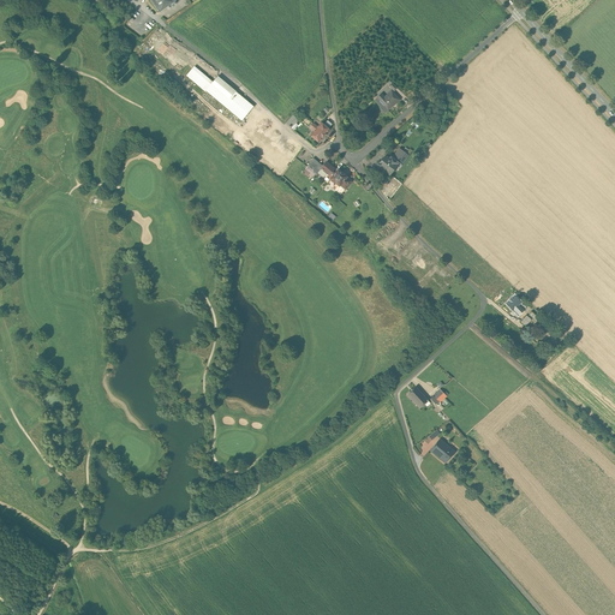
[(151,0),(160,12),(174,1),(173,0),(151,0)]
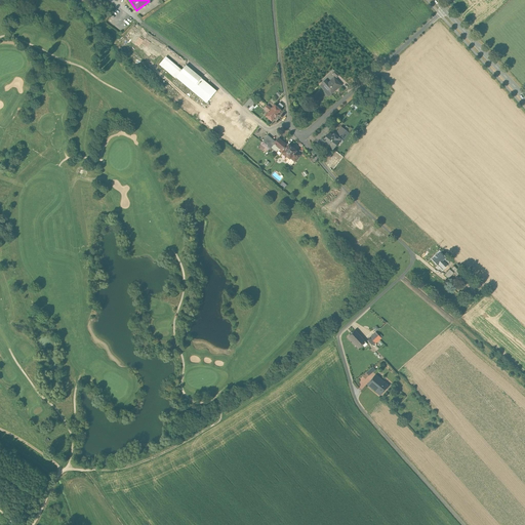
[(157,62),(160,64),(166,56),(163,54),(157,62)]
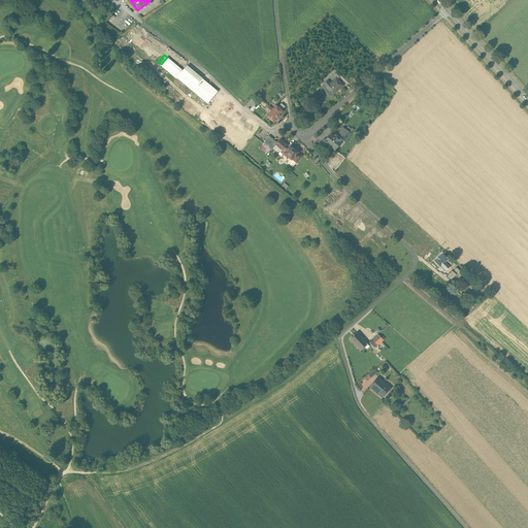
[(161,64),(176,78),(182,72),(183,70),(167,57),(161,64)]
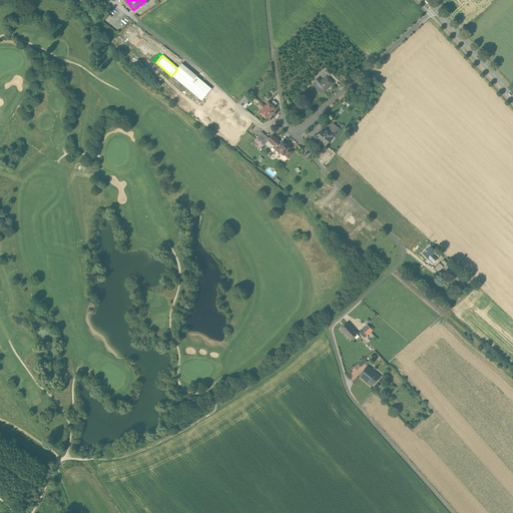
[(196,76),(181,64),(177,68),(176,70),(190,83),(196,76)]
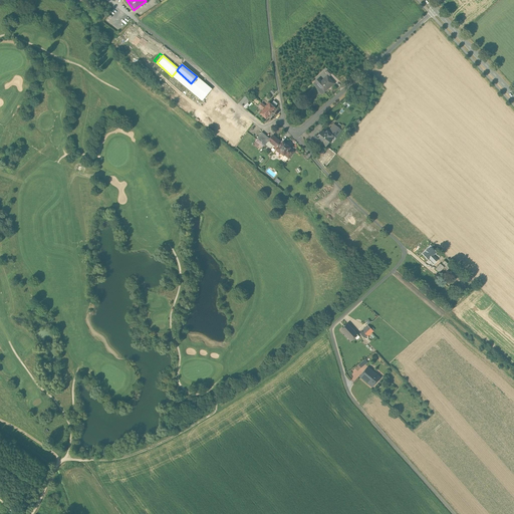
[(212,89),(197,76),(191,83),(177,70),(172,76),(202,101),(212,89)]
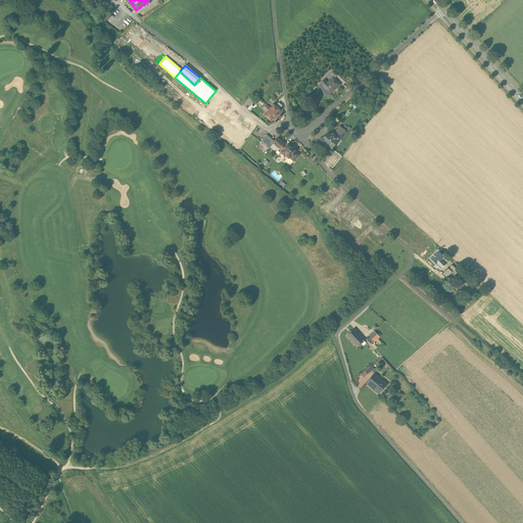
[(333,78),(327,83),(324,80),(321,83),(330,94),(334,90),(334,89),(339,85),(333,78)]
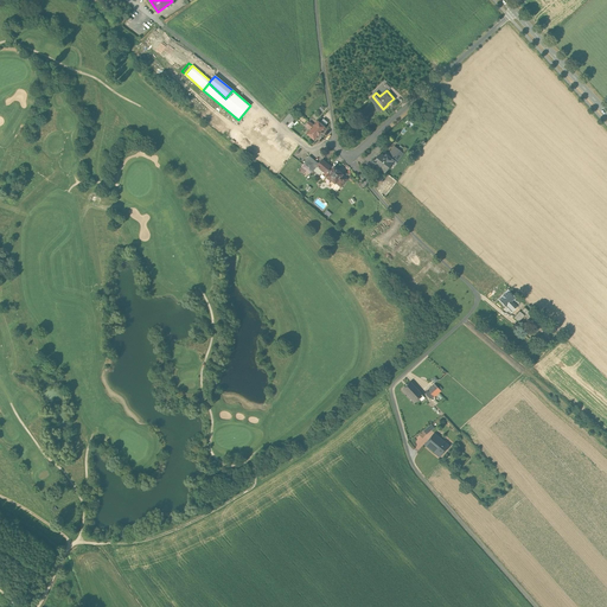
[(289,114),(282,121),(288,126),(294,119),(289,114)]
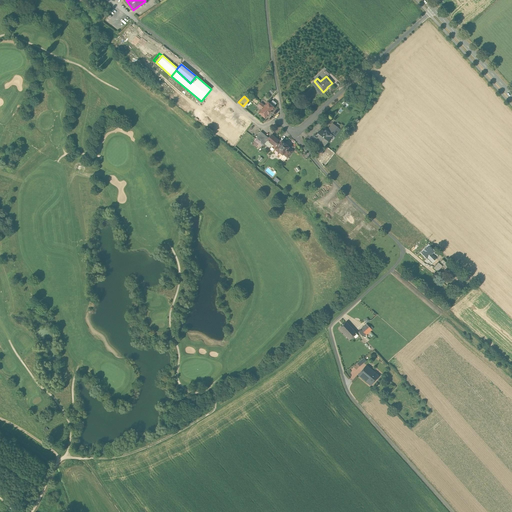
[(270,104),(267,102),(264,106),(263,108),(270,114),(274,108),(273,107),(276,104),(273,101),(270,104)]
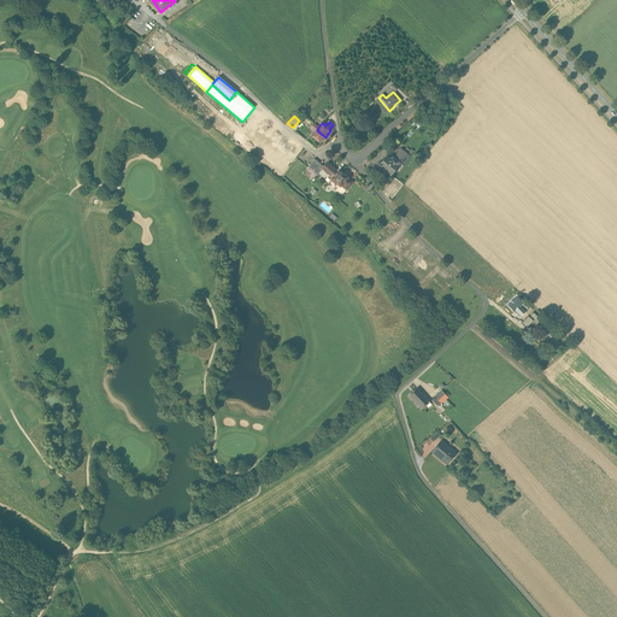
[(325,137),(317,130),(315,131),(311,136),(319,144),(325,137)]
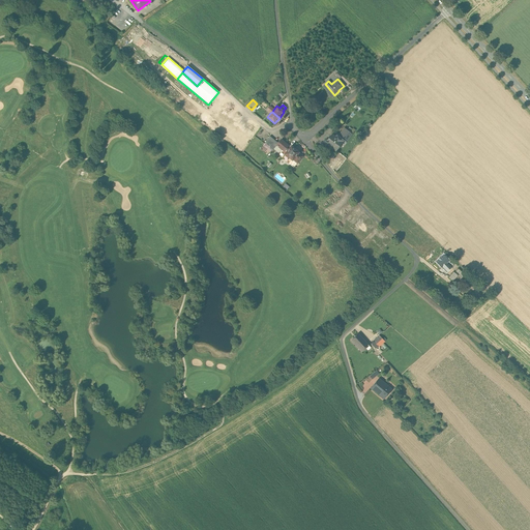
[(350,133),(344,127),(337,136),(346,142),(352,135),(350,133)]
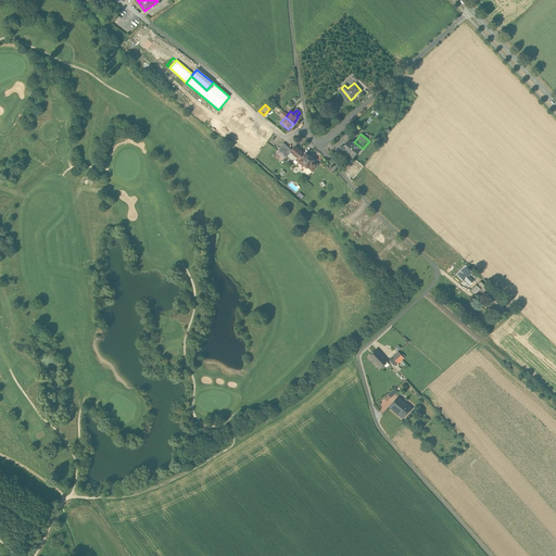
[(352,143),(348,141),(343,148),(341,148),(342,151),(348,154),(353,159),(358,150),(361,152),(363,149),(354,142),(353,141),(352,143)]
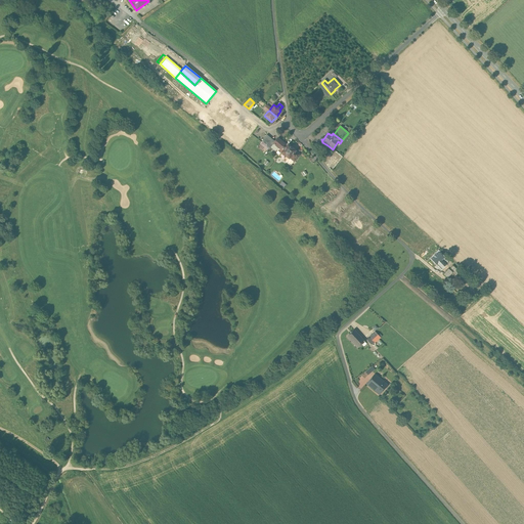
[(274,142),(267,135),(262,141),(270,147),(273,143),(274,142)]
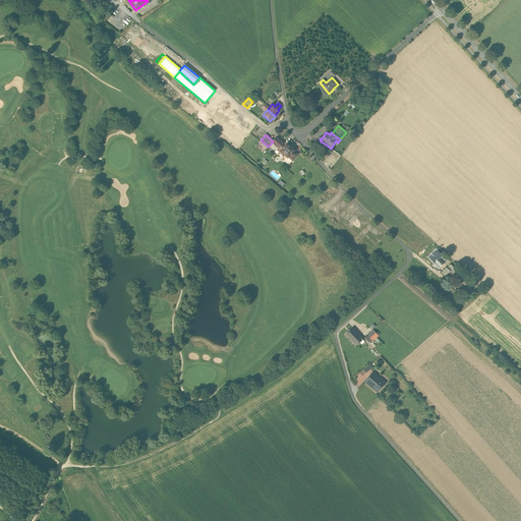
[(283,143),(276,137),(273,141),(272,142),(273,143),(272,145),(272,146),(274,143),(279,149),(280,148),(282,150),(284,148),(281,146),(283,143)]
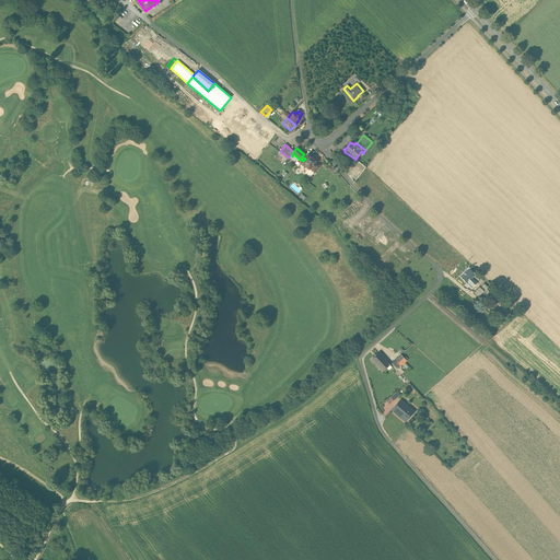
[(313,159),(308,155),(305,159),(303,161),(301,163),(306,167),(308,170),(310,167),(314,172),(319,165),(315,162),(313,159)]
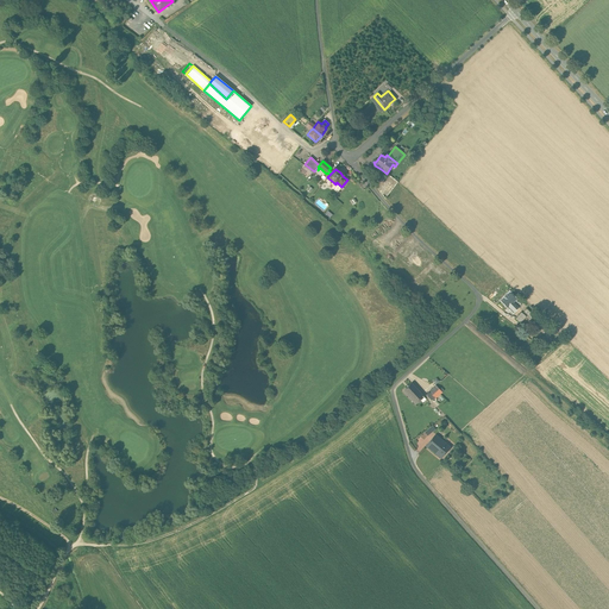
[(509,293),(501,301),(508,308),(515,301),(516,300),(509,293)]
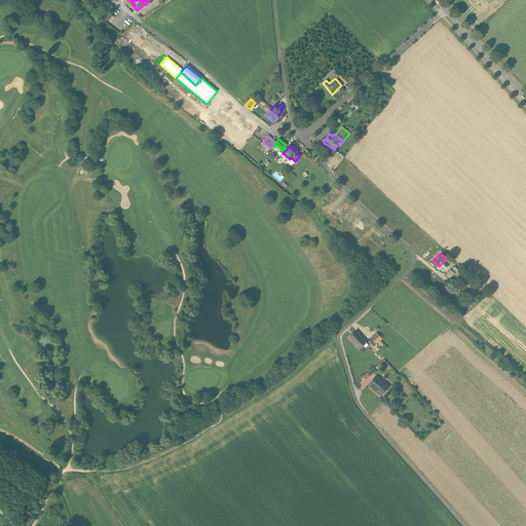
[(445,260),(439,266),(443,270),(449,265),(445,260)]
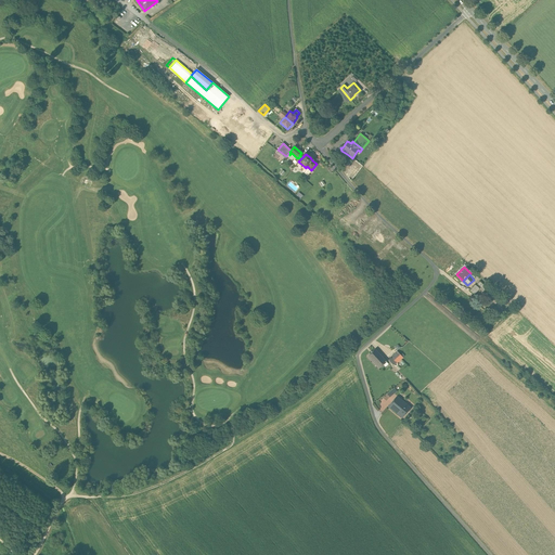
[(383,358),(375,349),(368,357),(375,365),(383,358)]
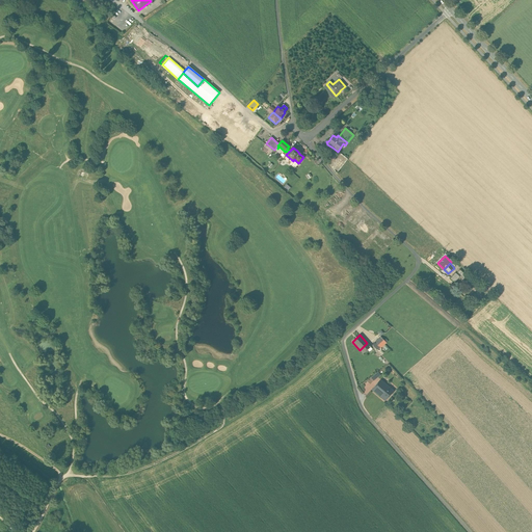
[(381,337),(375,342),(380,348),(386,343),(381,337)]
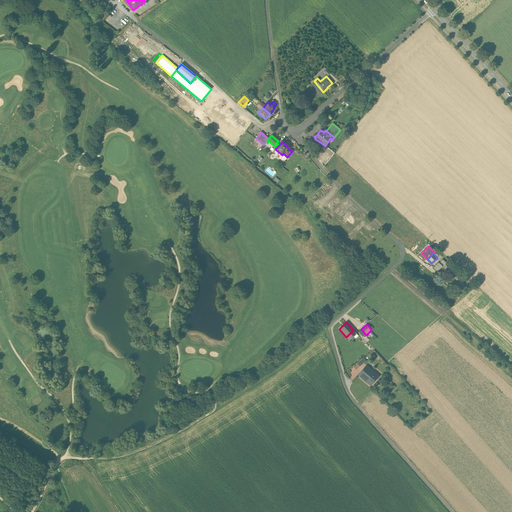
[(353,330),(346,337),(350,341),(357,334),(353,330)]
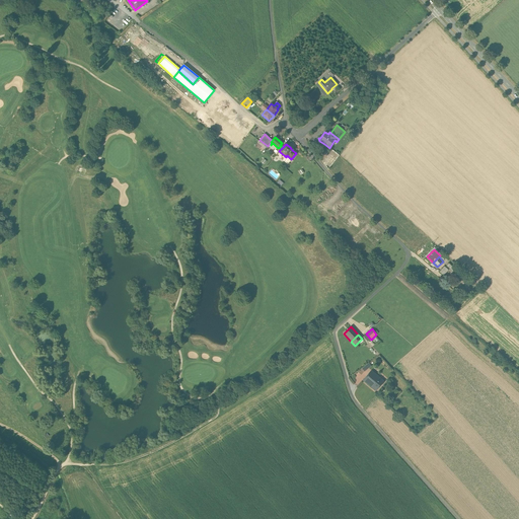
[(369,363),(362,368),(365,371),(371,366),(369,363)]
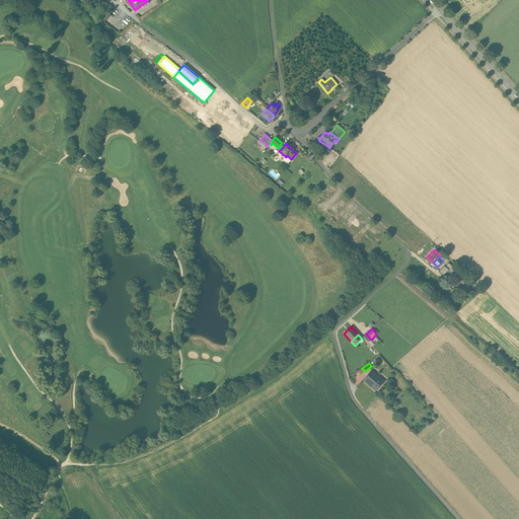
[(378,376),(371,370),(363,380),(370,386),(378,376)]
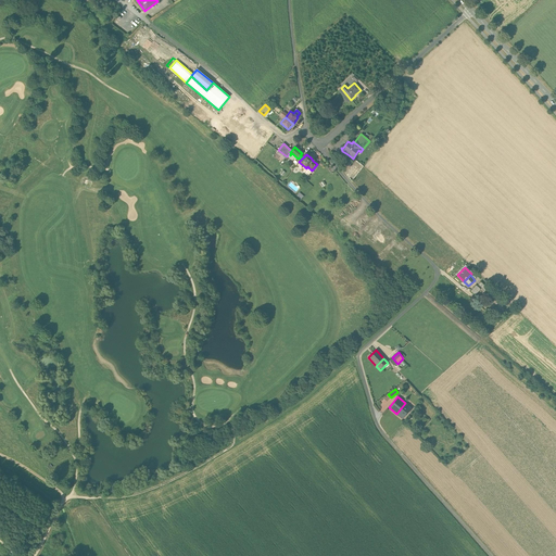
[(405,403),(396,414),(403,419),(412,408),(405,403)]
